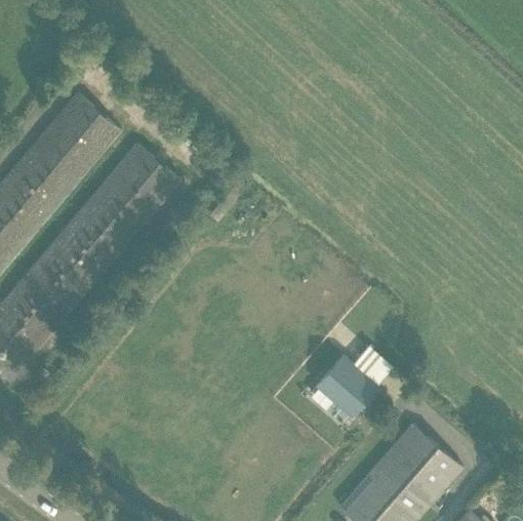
[(0,306),(0,276),(121,131),(77,94),(0,187),(0,339),(29,364),(180,183),(135,145),(0,306)]
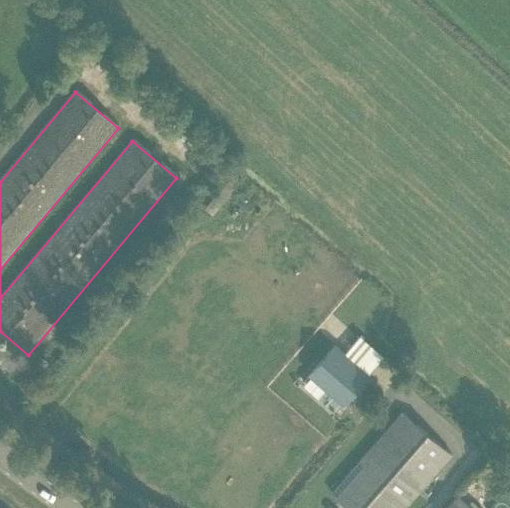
[(328,334),(338,344),(348,335),(339,324),(328,334)]
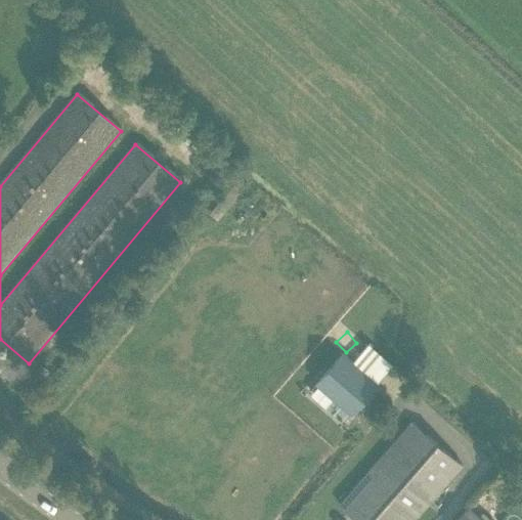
[(344,356),(316,388),(351,418),(379,386),(344,356)]
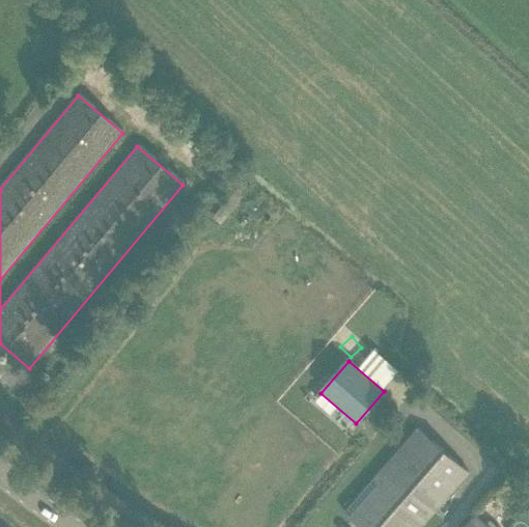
[(345,515),(359,526),(423,526),(469,474),(417,431),(345,515)]
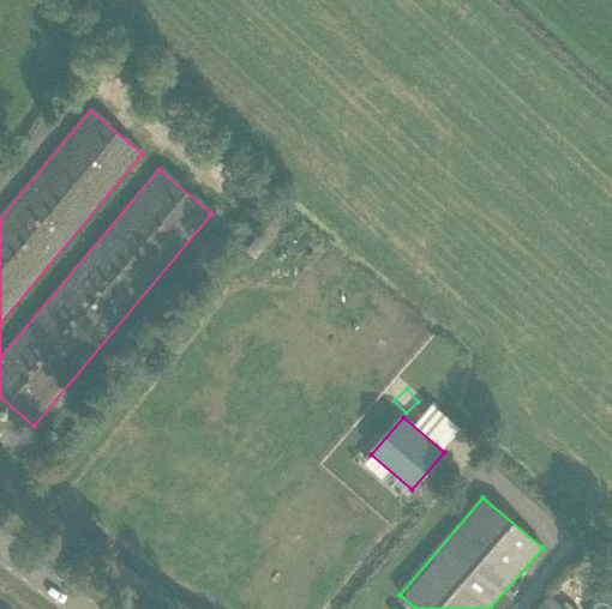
[(562,608),(551,598),(541,608),(562,608)]
